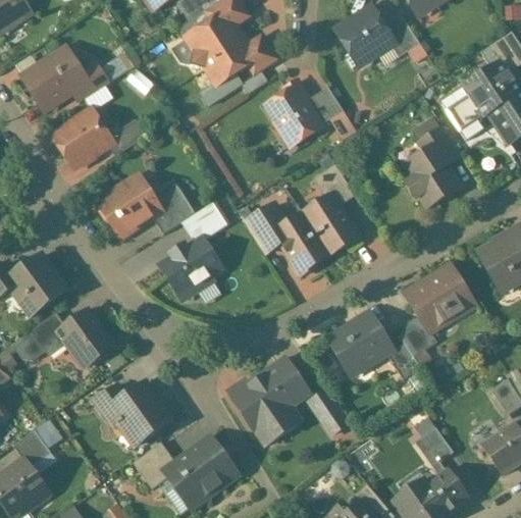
[(0,0),(0,31),(32,11),(24,0),(0,0)]
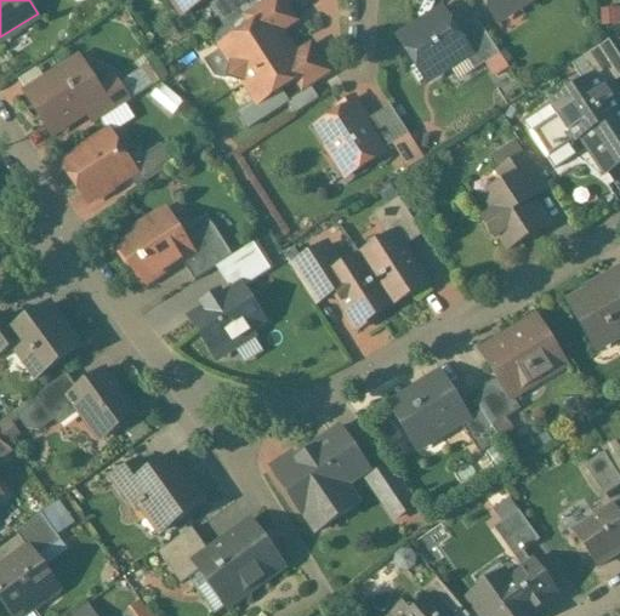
[(225,24),(242,13),(233,0),(210,0),(225,24)]
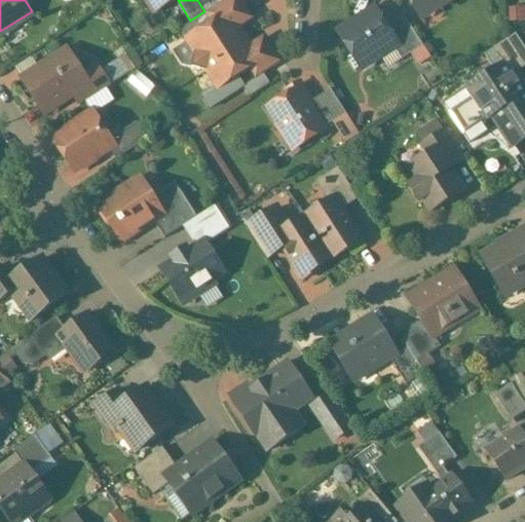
[(251,15),(240,0),(221,0),(207,10),(213,20),(220,15),(230,29),(251,15)]
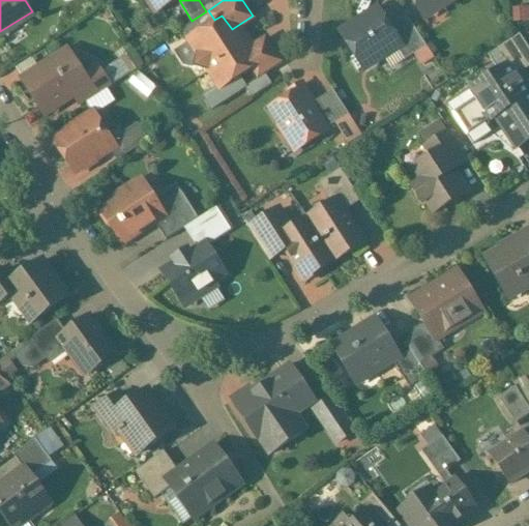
[(416,0),(425,13),(439,4),(446,6),(456,0),(416,0)]
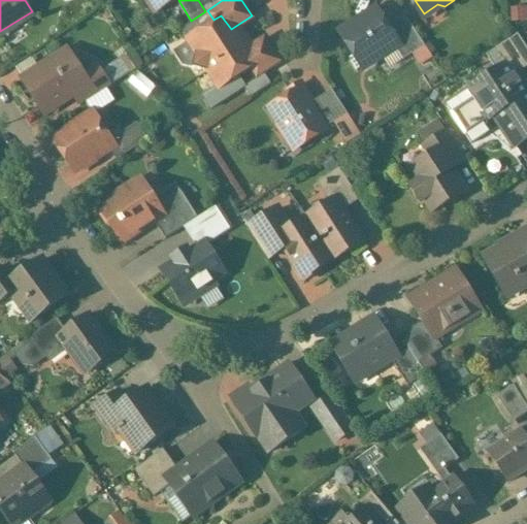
[(375,6),(339,30),(355,53),(362,47),(370,60),(395,44),(399,41),(387,23),(375,6)]
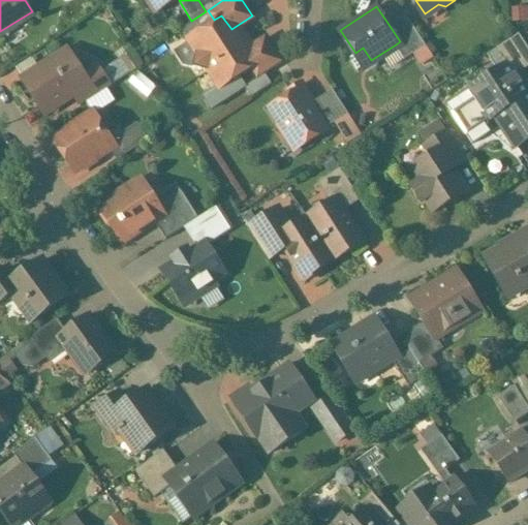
[(426,42),(405,11),(387,23),(400,41),(396,44),(404,57),(426,42)]
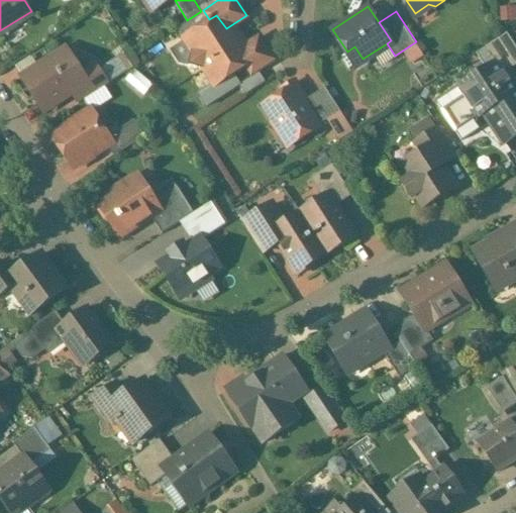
[(209,19),(184,36),(192,49),(190,64),(203,66),(215,84),(246,64),(269,48),(260,34),(238,47),(235,43),(240,40),(241,36),(240,33),(238,31),(234,29),(228,32),(226,28),(216,15),(209,19)]
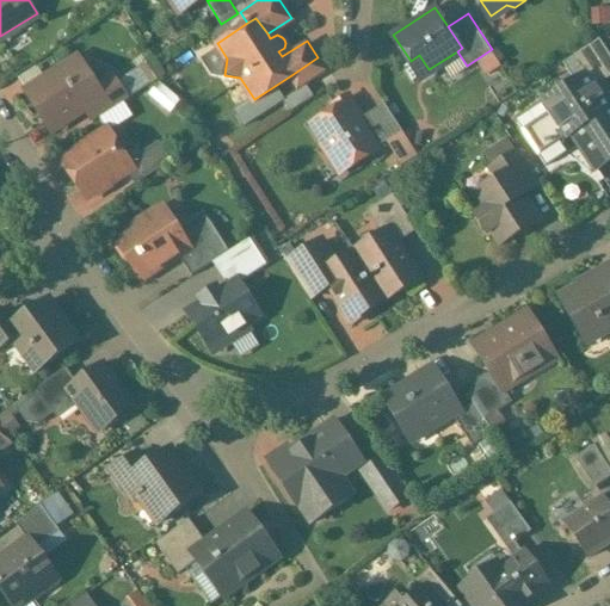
[(609,51),(599,36),(573,53),(580,65),(567,73),(580,93),(596,82),(592,78),(609,66),(609,51)]
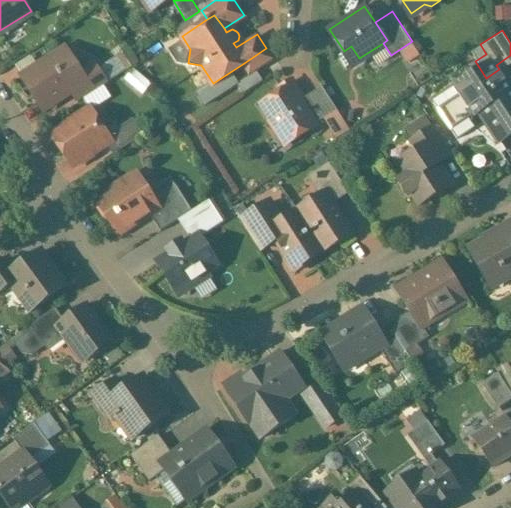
[(65,46),(22,74),(43,107),(74,88),(87,80),(79,68),(65,46)]
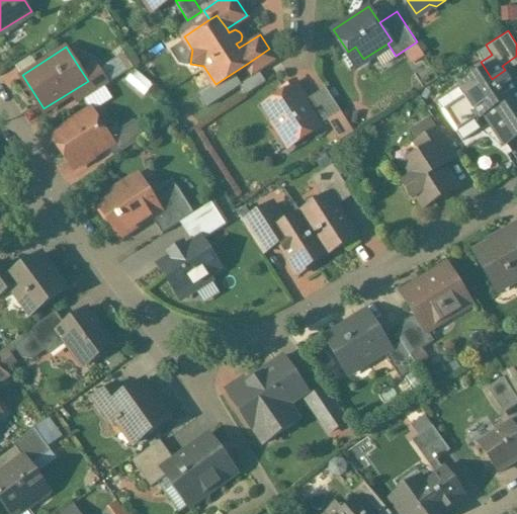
[(269,49),(247,64),(253,74),(275,59),(269,49)]
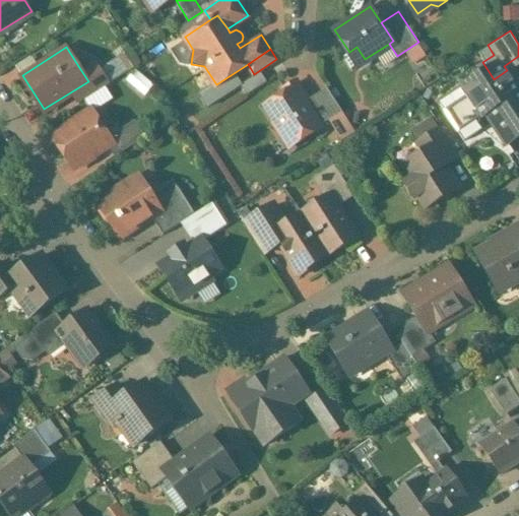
[(110,81),(95,60),(80,69),(88,81),(75,89),(81,100),(110,81)]
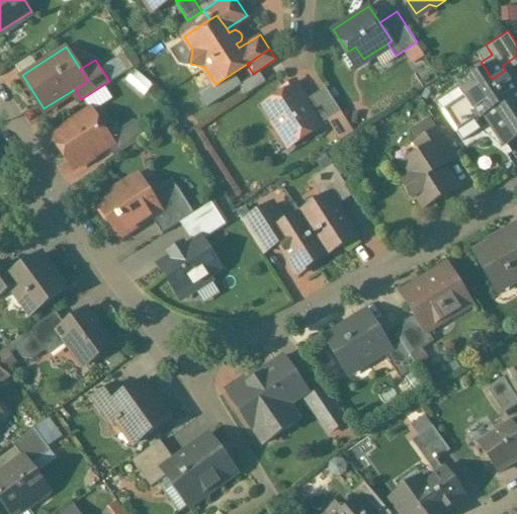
[(137,64),(127,75),(142,87),(152,77),(137,64)]
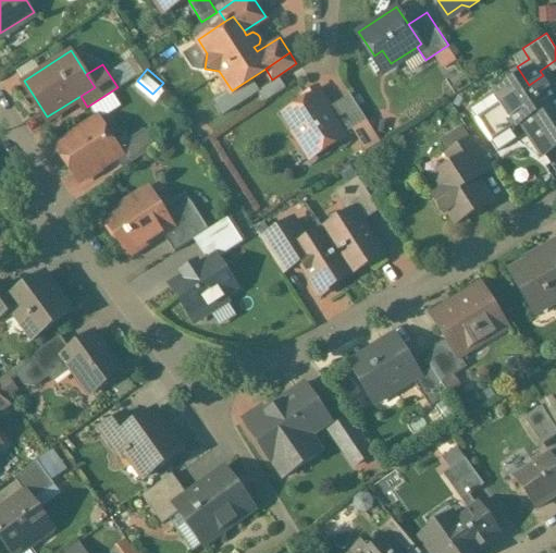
[(555,87),(553,82),(515,107),(543,151),(555,143),(555,87)]
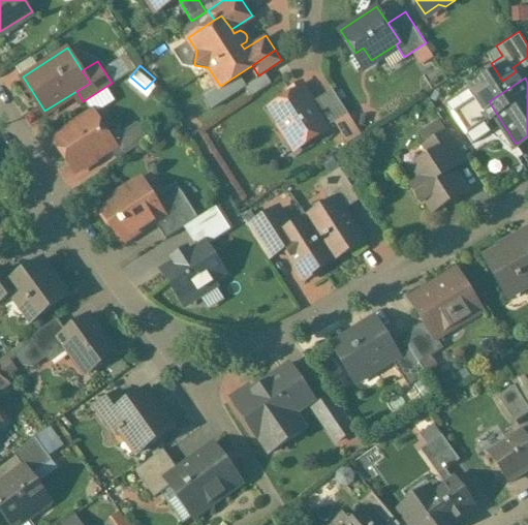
[(333,87),(311,101),(325,126),(348,112),(333,87)]
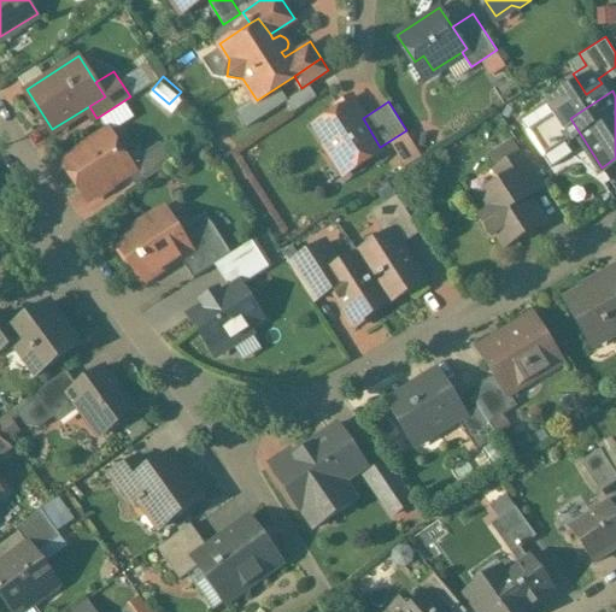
[(342,106),(316,123),(328,143),(327,145),(327,148),(332,157),(335,157),(336,156),(338,159),(346,153),(355,166),(381,148),(363,118),(357,110),(358,110),(357,107),(355,109),(342,106)]
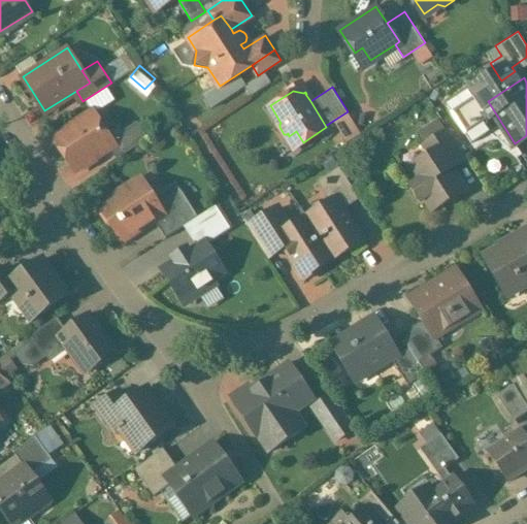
[(90,125),(84,116),(53,135),(74,169),(83,164),(85,164),(96,157),(96,155),(109,146),(114,143),(110,137),(100,122),(94,126),(90,125)]
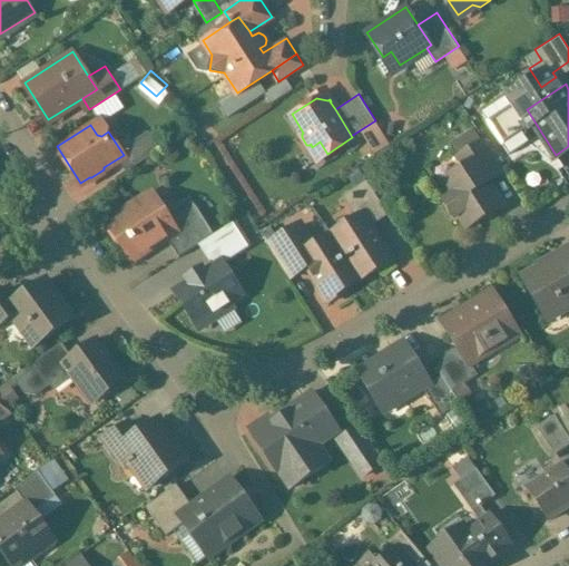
[(148,129),(119,148),(124,155),(118,158),(126,169),(159,148),(148,129)]
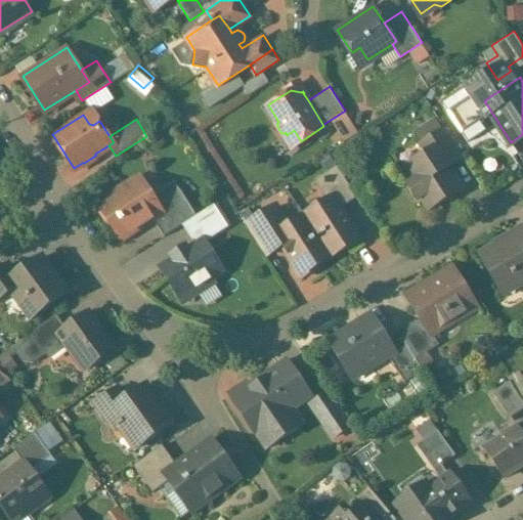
[(463,156),(444,127),(421,141),(427,150),(436,145),(448,165),(463,156)]
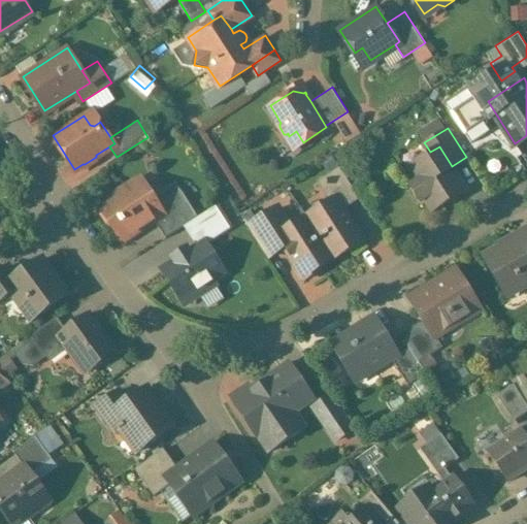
[(430,152),(405,168),(414,182),(410,184),(420,199),(424,197),(431,208),(465,187),(452,166),(439,146),(430,152)]
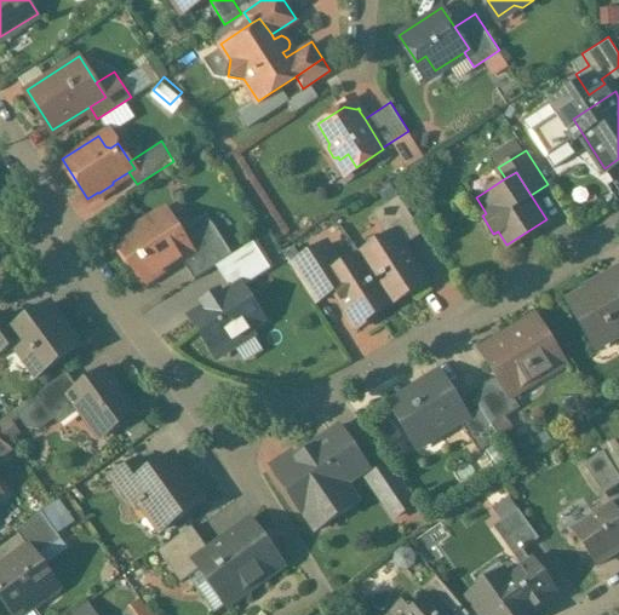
[(422,230),(399,194),(372,211),(387,234),(394,230),(402,243),(422,230)]
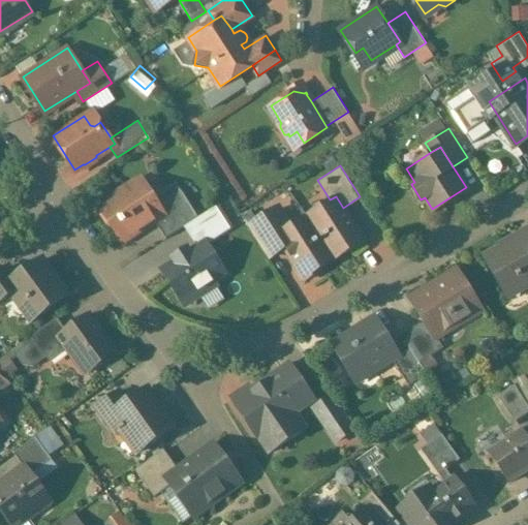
[(135,180),(99,204),(101,207),(100,211),(107,222),(112,223),(122,239),(154,219),(163,213),(157,204),(151,193),(146,196),(135,180)]
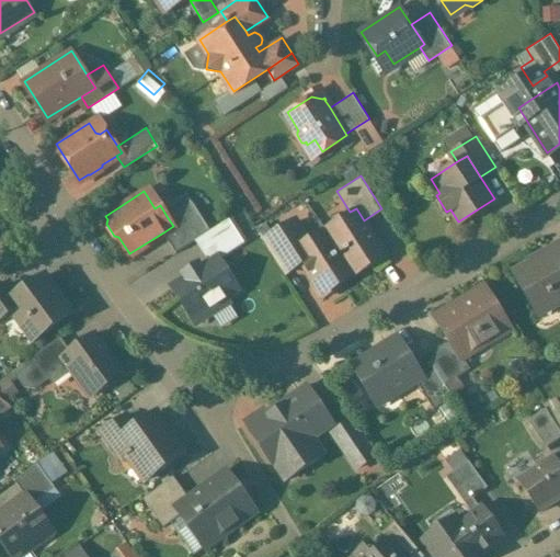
[(210,228),(192,200),(167,216),(173,226),(163,232),(175,250),(210,228)]
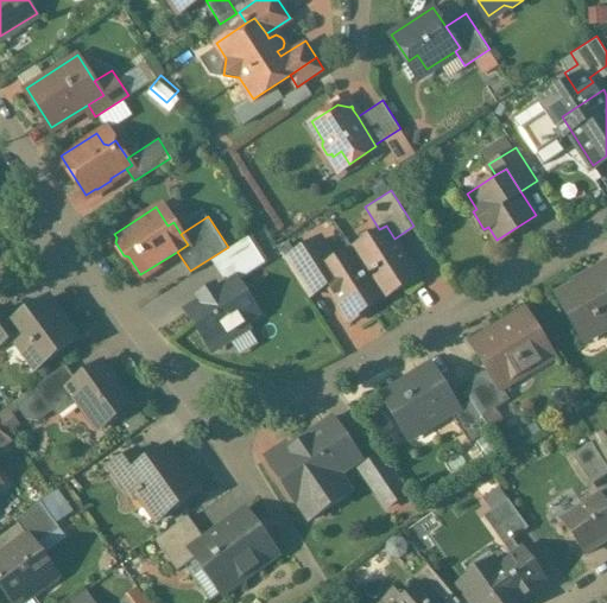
[(379,229),(353,247),(384,296),(403,284),(404,285),(405,284),(398,272),(411,264),(394,239),(386,226),(379,229)]
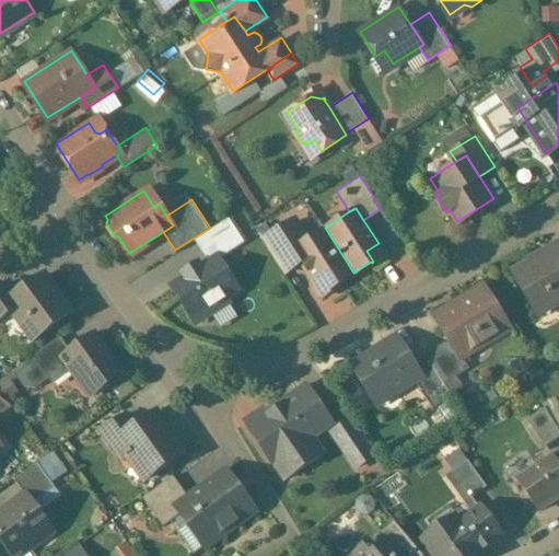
[(300,243),(287,222),(263,238),(284,271),(301,261),(293,247),(300,243)]
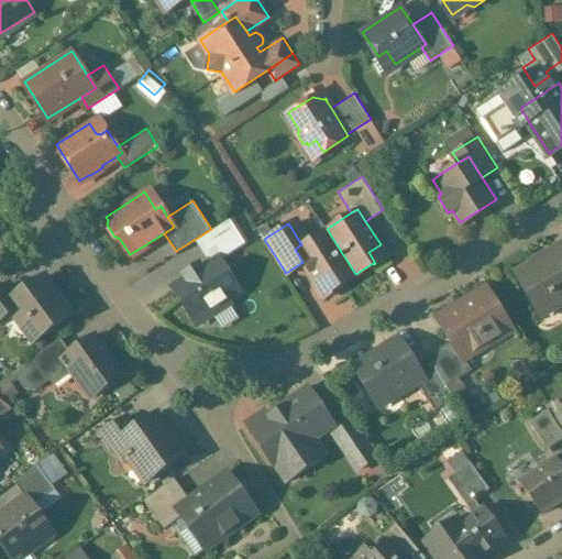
[(301,244),(295,249),(302,262),(318,285),(331,276),(338,287),(340,286),(339,285),(355,274),(327,229),(301,244)]
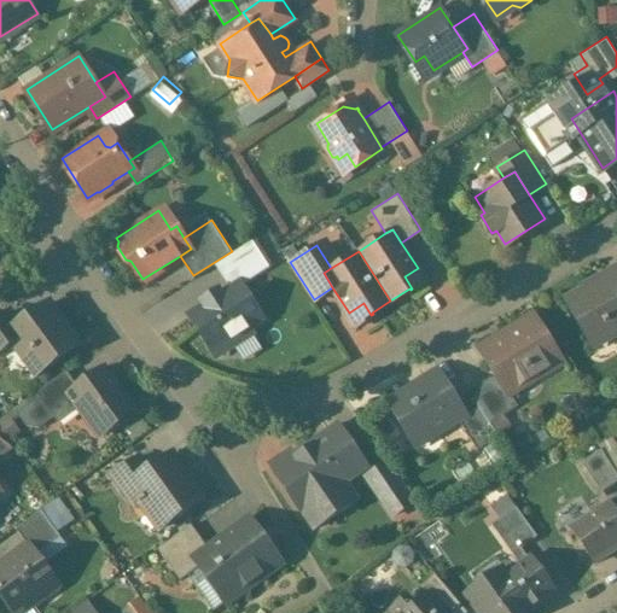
[(616,269),(594,281),(589,280),(585,282),(582,289),(566,297),(588,334),(607,325),(612,333),(616,330),(616,269)]
